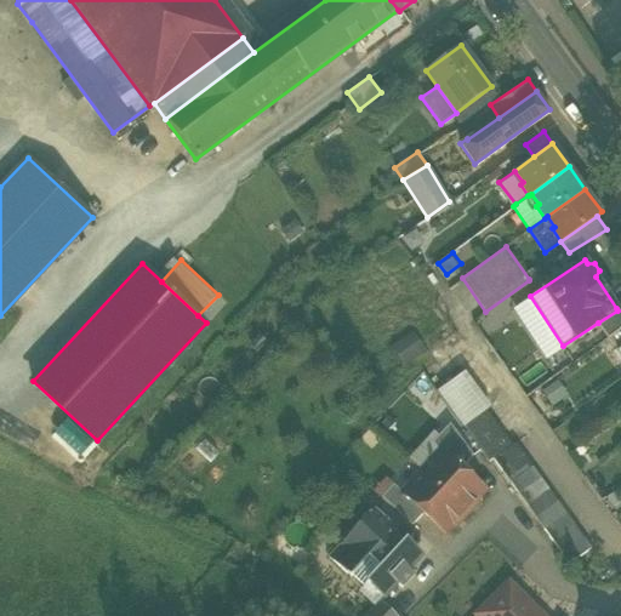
[(563,346),(530,296),(513,307),(546,358),(563,346)]
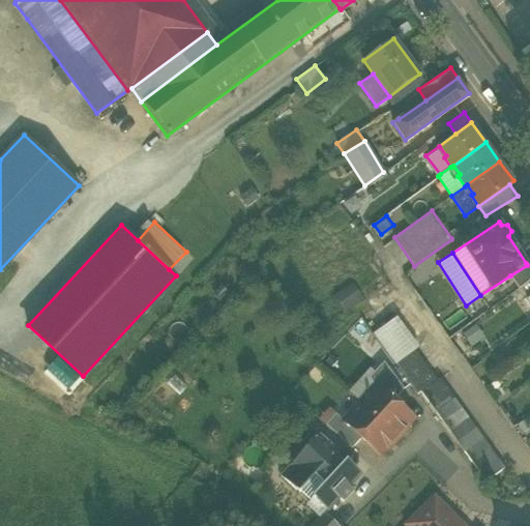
[(519,287),(529,280),(529,278),(529,260),(526,263),(527,265),(510,275),(519,287)]
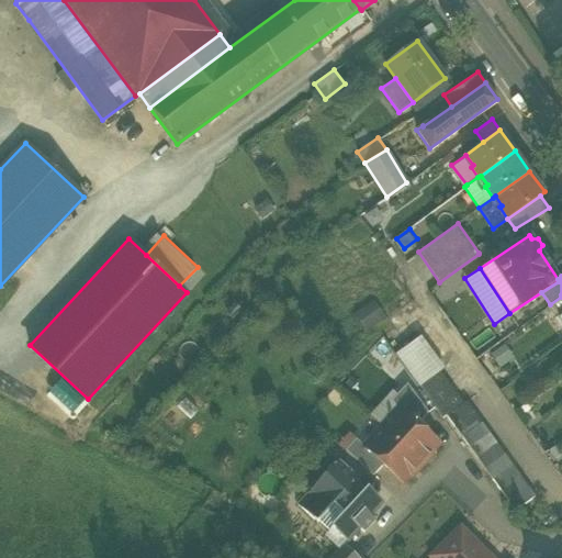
[(373,298),(353,312),(368,330),(386,316),(373,298)]
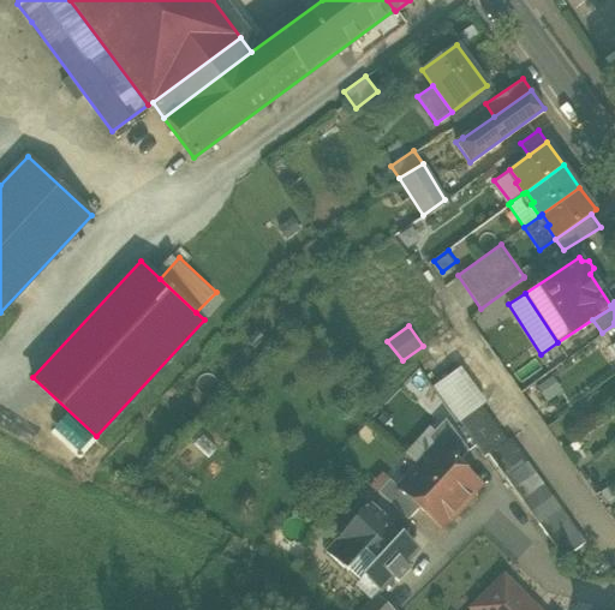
[(434,384),(459,420),(482,404),(457,369),(434,384)]
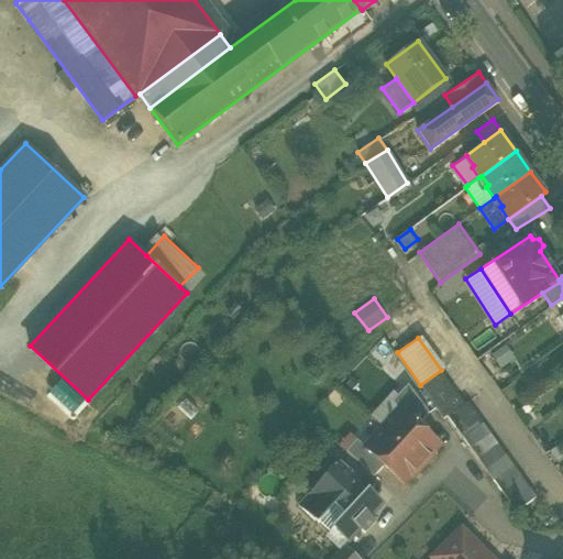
[(490,353),(500,368),(516,357),(506,342),(490,353)]
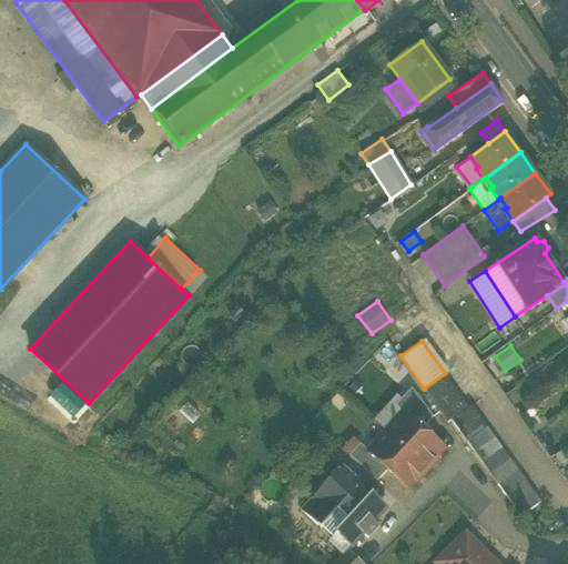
[(424,389),(432,399),(453,384),(445,373),(424,389)]
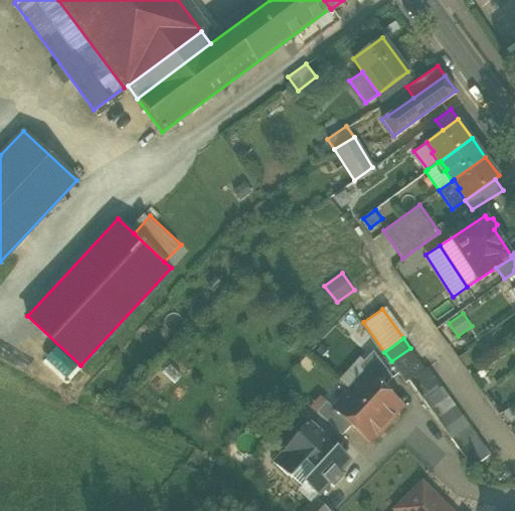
[(391,361),(398,371),(417,357),(410,348),(391,361)]
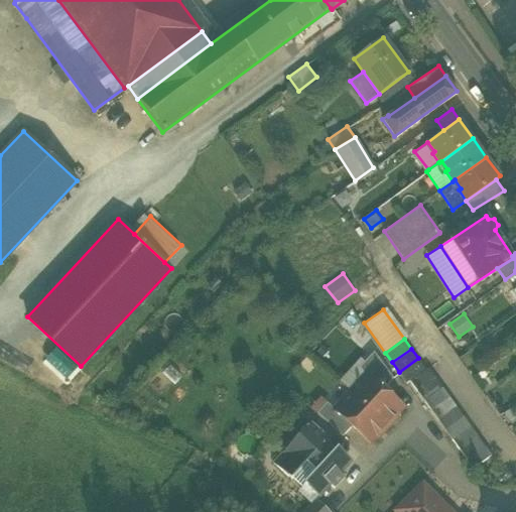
[(367,373),(383,387),(393,377),(374,350),(365,360),(359,366),(367,373)]
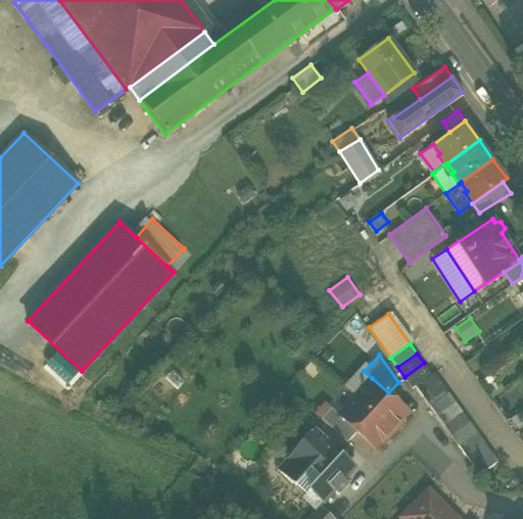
[(343,384),(355,396),(372,378),(364,371),(370,365),(365,361),(343,384)]
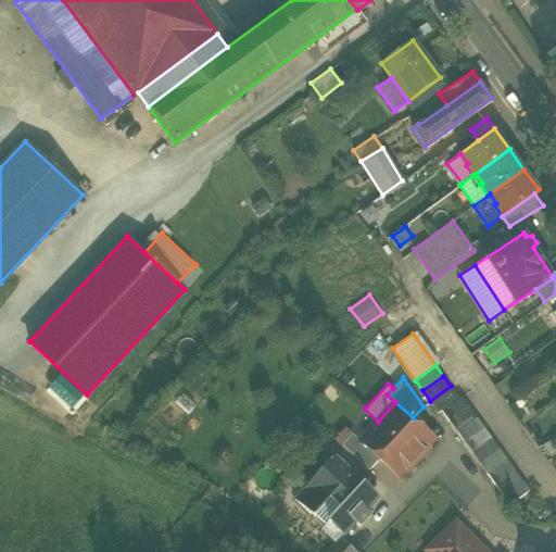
[(430,401),(438,411),(458,397),(451,386),(430,401)]
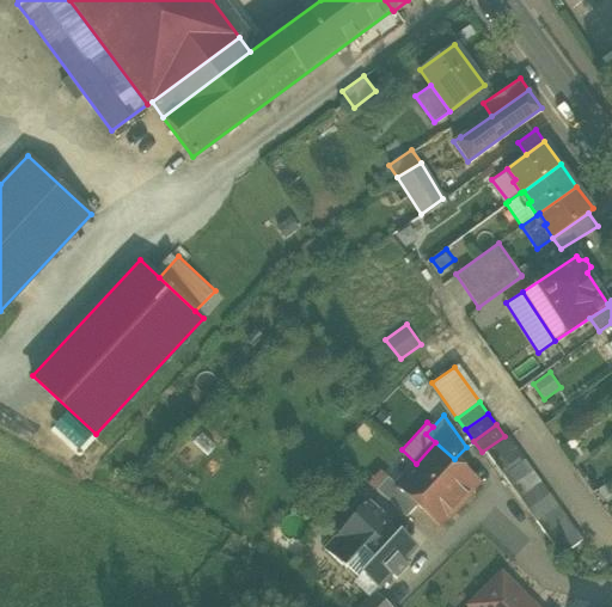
[(487,451),(495,461),(516,446),(508,435),(487,451)]
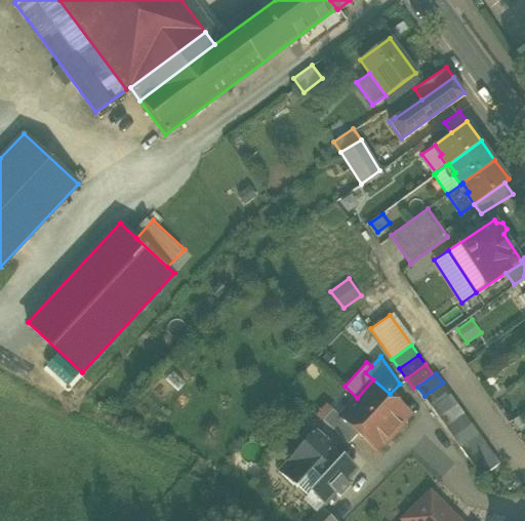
[(373,379),(357,398),(393,431),(409,412),(390,394),(373,379)]
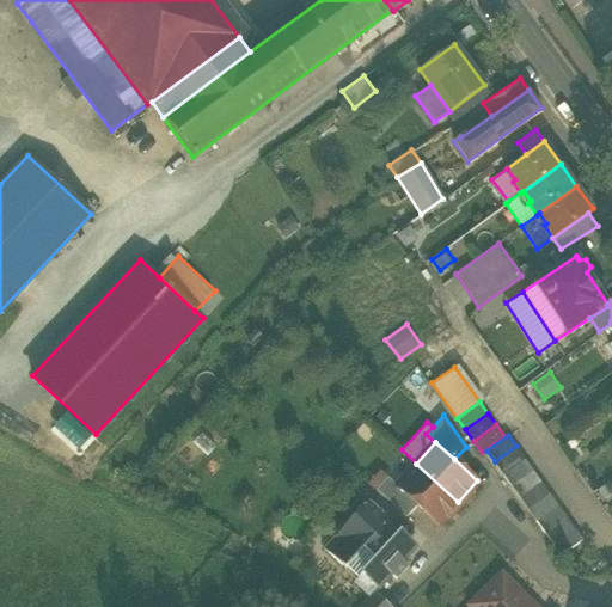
[(495,461),(503,473),(524,458),(516,446),(495,461)]
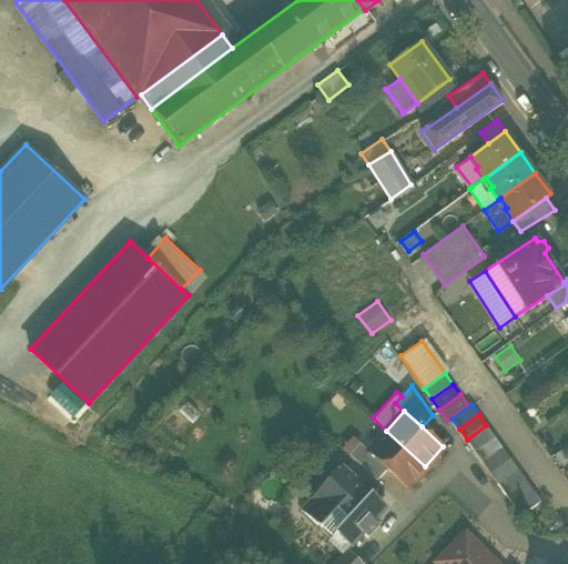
[(467,440),(475,450),(494,436),(486,425),(467,440)]
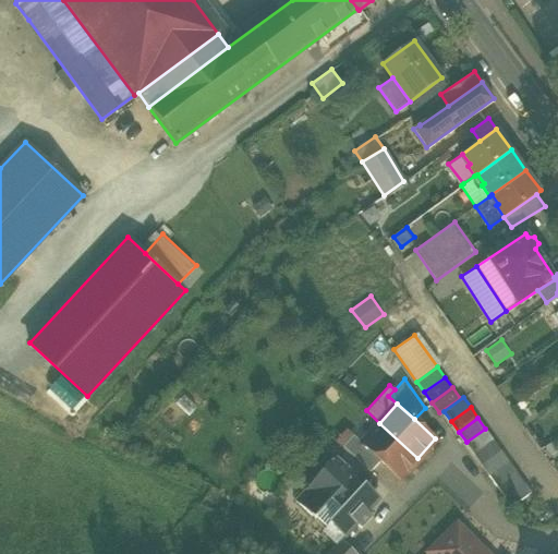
[(400,478),(417,458),(379,423),(362,442),(380,459),(400,478)]
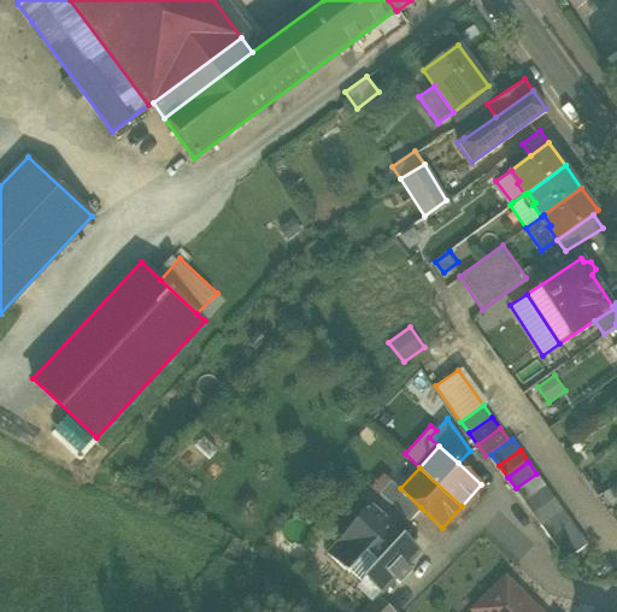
[(516,488),(523,500),(545,484),(536,474),(516,488)]
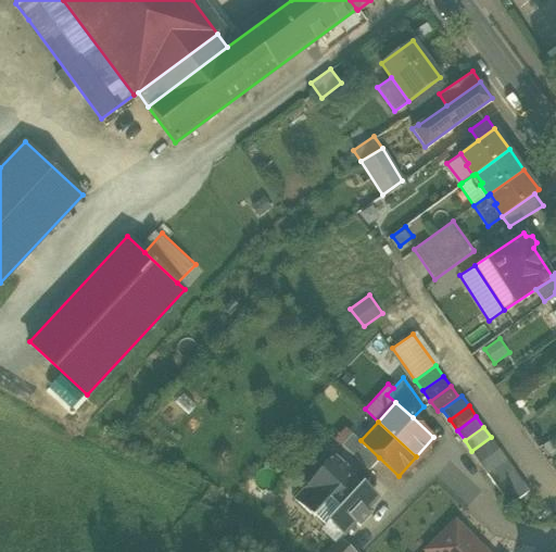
[(342,444),(369,469),(379,458),(361,440),(352,433),(342,444)]
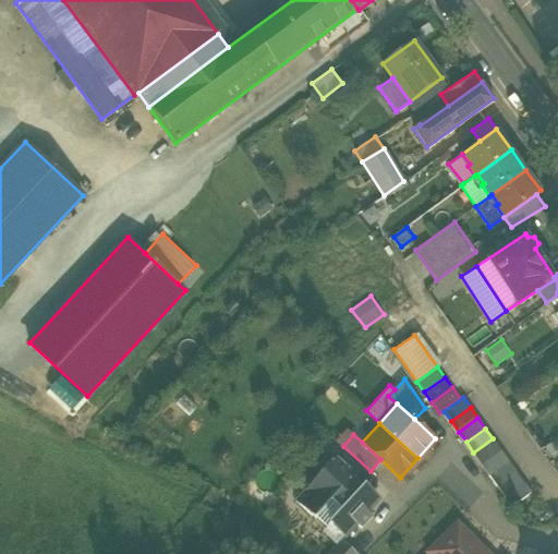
[(473,453),(481,464),(500,449),(493,438),(473,453)]
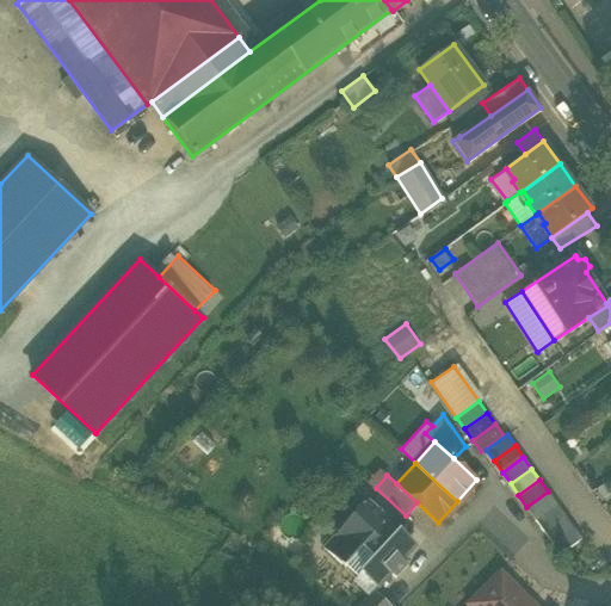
[(526,507),(535,518),(556,502),(548,492),(526,507)]
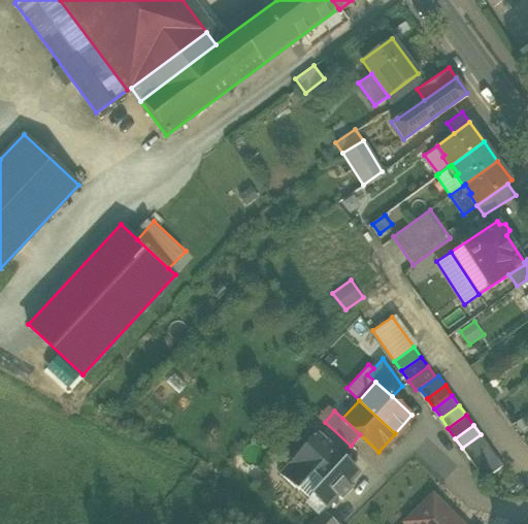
[(311,494),(326,508),(328,505),(338,495),(341,497),(352,486),(349,484),(360,470),(345,457),(342,460),(333,452),(335,449),(318,431),(279,472),(298,489),(299,488),(308,498),(311,494)]
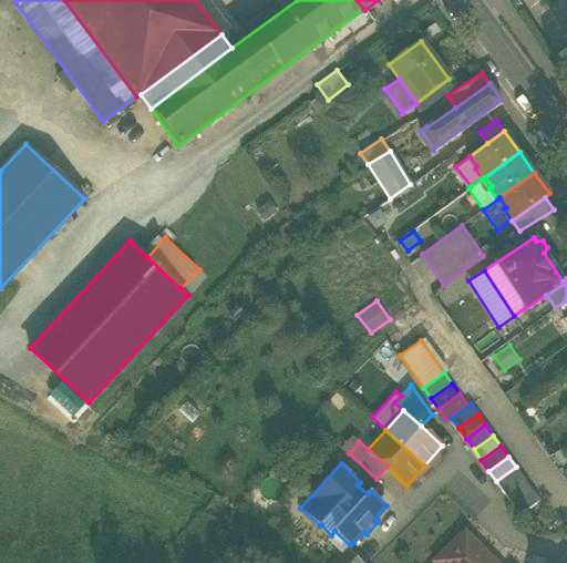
[(496,481),(504,492),(524,478),(516,467),(496,481)]
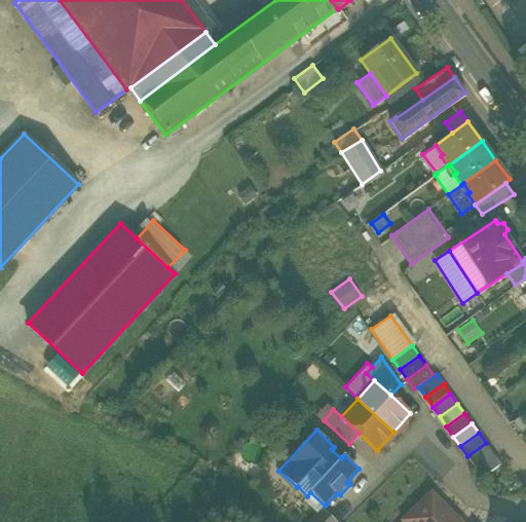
[(467,456),(475,467),(493,453),(486,443),(467,456)]
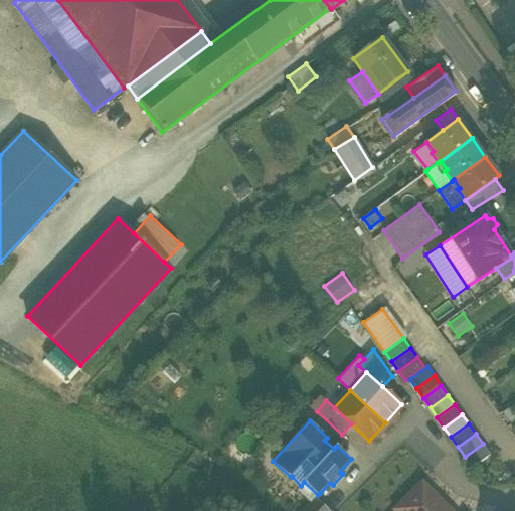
[(490,453),(483,444),(465,457),(472,466),(490,453)]
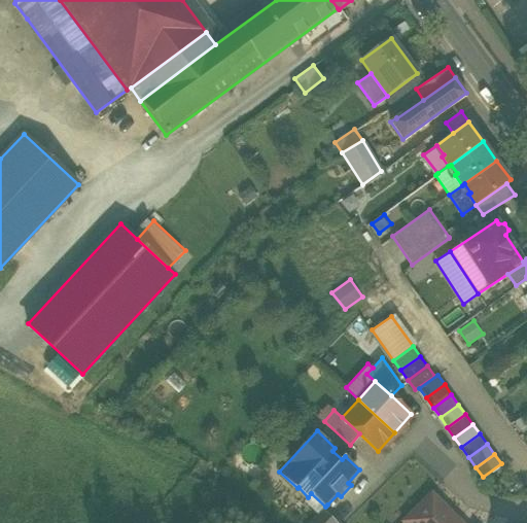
[(460,522),(431,493),(406,520),(408,522),(460,522)]
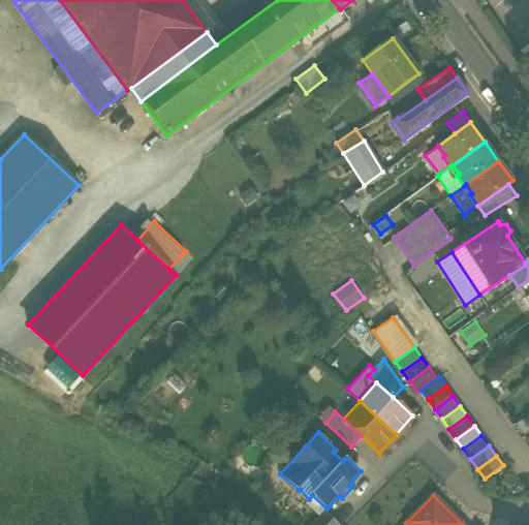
[(309,524),(339,524),(323,511),(309,524)]
